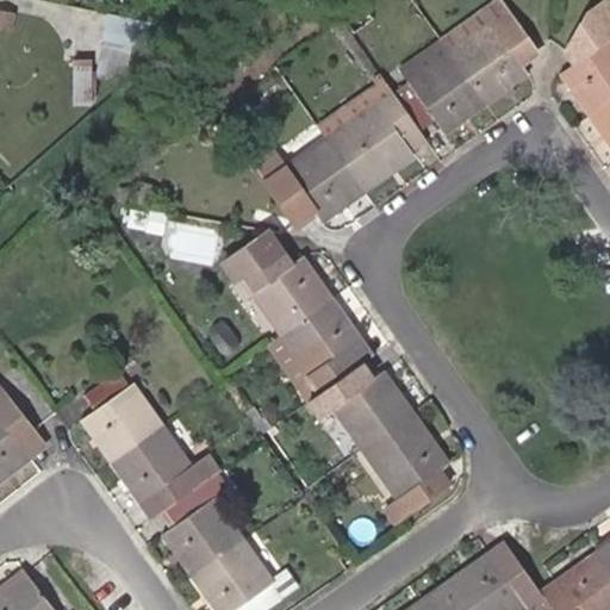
[(498,0),(495,0),(440,39),(485,104),(526,75),(521,67),(537,55),(498,0)]
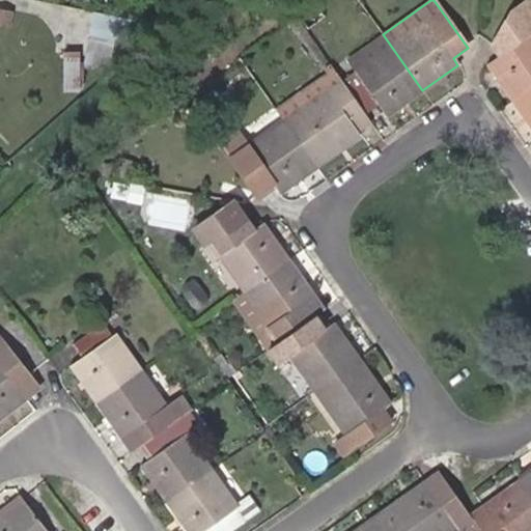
[(530,0),(527,0),(508,14),(501,36),(509,47),(486,63),(514,102),(530,88),(530,0)]
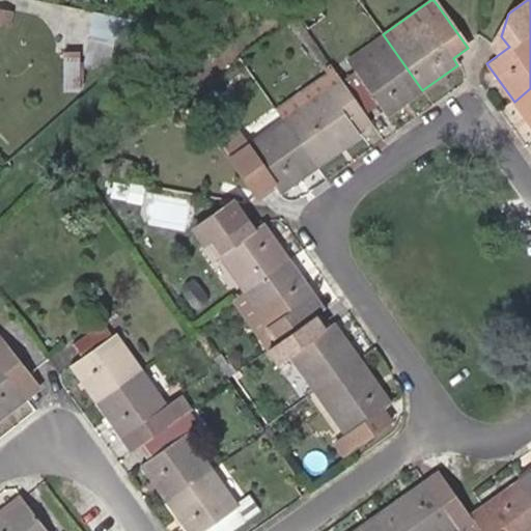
[(316,1),(298,15),(309,30),(328,17),(316,1)]
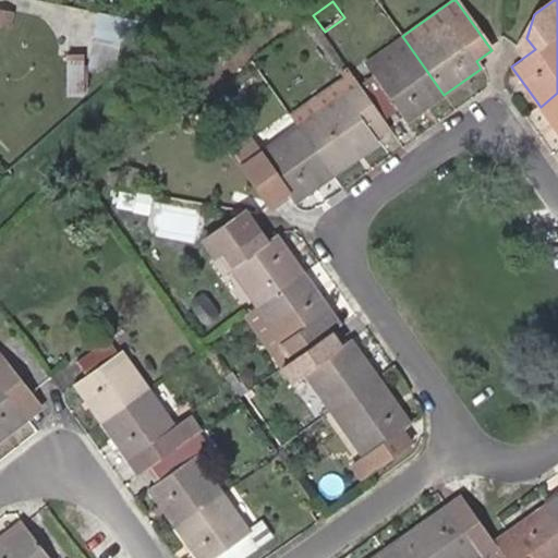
[(148,20),(125,14),(97,10),(88,55),(106,59),(111,33),(145,39),(148,20)]
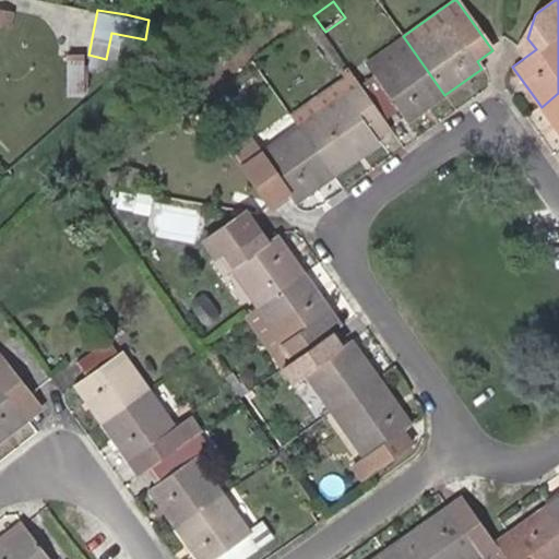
[(373,75),(359,86),(383,120),(397,110),(406,123),(426,109),(444,95),(403,36),(365,64),(373,75)]
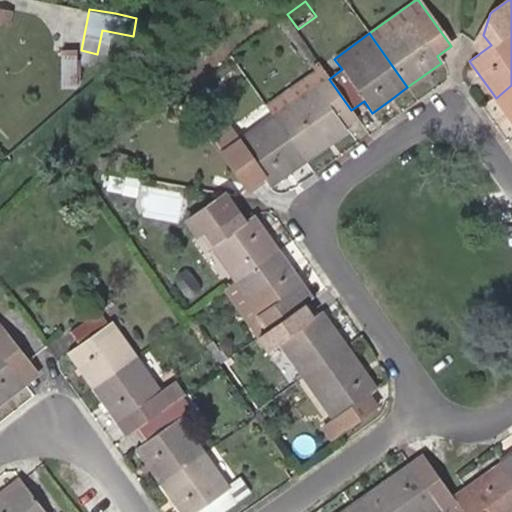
[(322,71),(317,64),(263,103),(271,115),(312,86),(308,81),(322,71)]
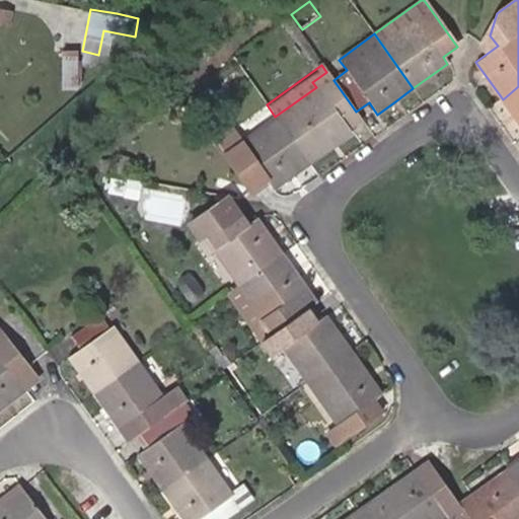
[(334,80),(326,72),(312,82),(316,87),(275,117),(309,164),(350,134),(348,131),(342,122),(356,112),(334,80)]
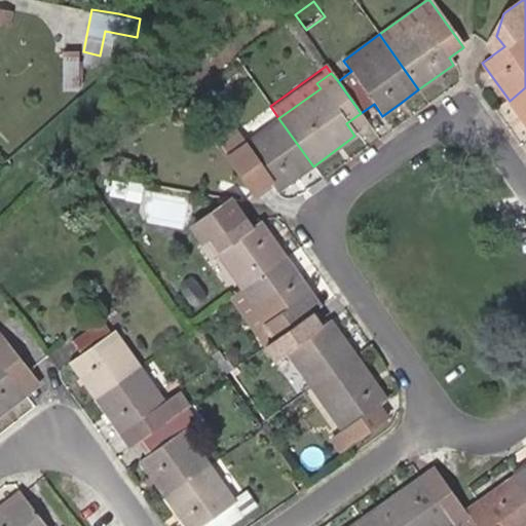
[(525,88),(510,101),(525,123),(525,88)]
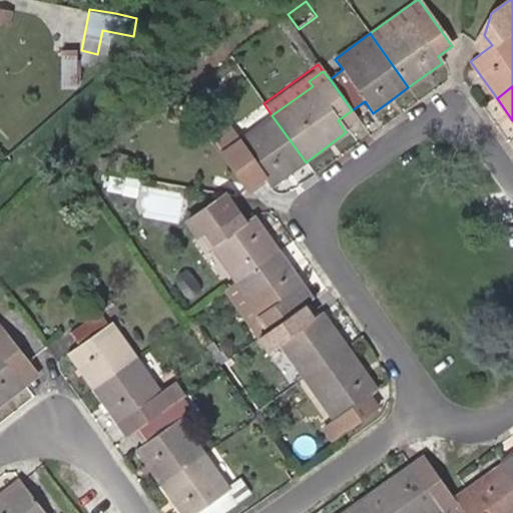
[(358,119),(352,110),(338,120),(344,129),(358,119)]
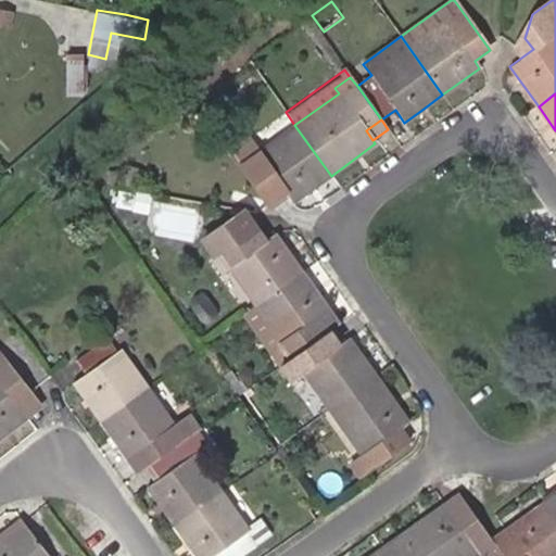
[(292,204),(331,176),(294,125),(261,151),(249,136),(231,148),(269,200),(282,190),(292,204)]
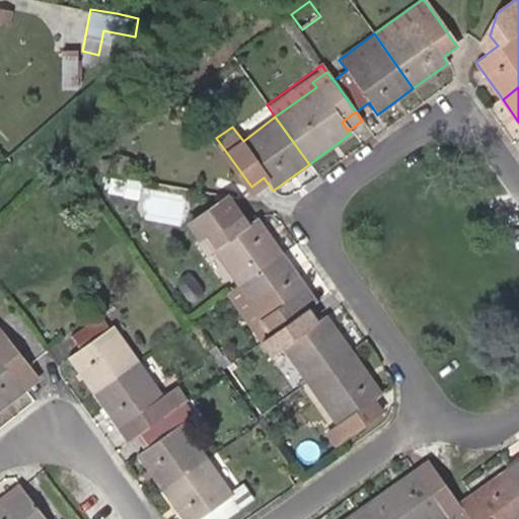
[(99,169),(115,172),(117,162),(101,159),(99,169)]
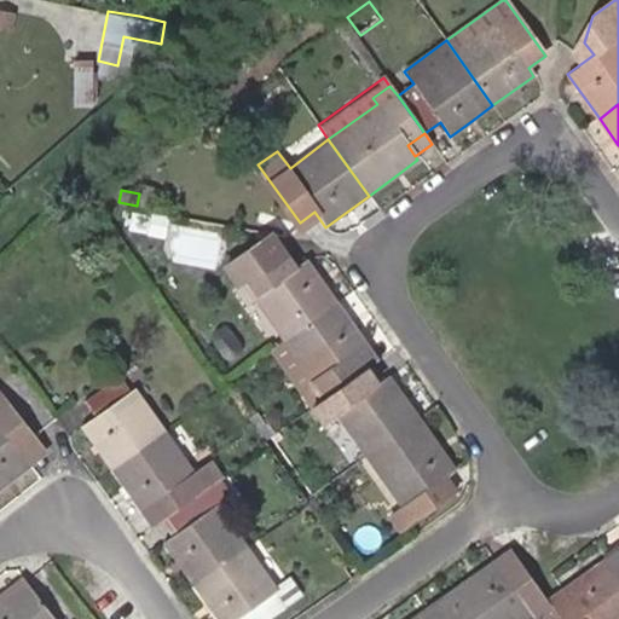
[(151,217),(133,213),(129,230),(146,233),(151,217)]
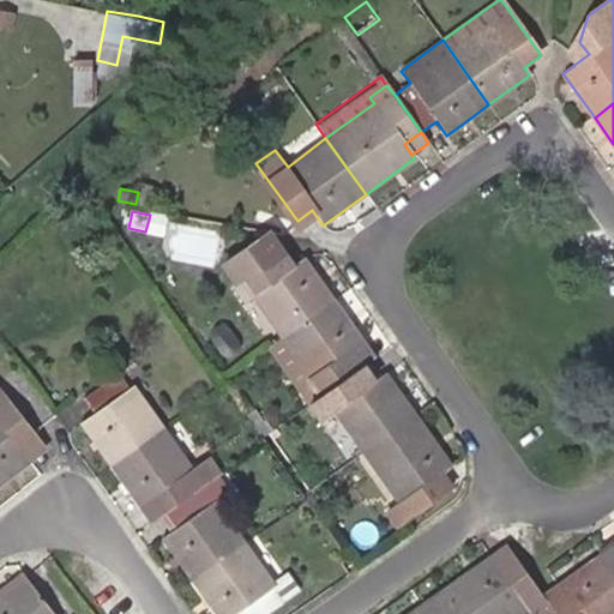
[(180,223),(168,221),(164,240),(176,242),(180,223)]
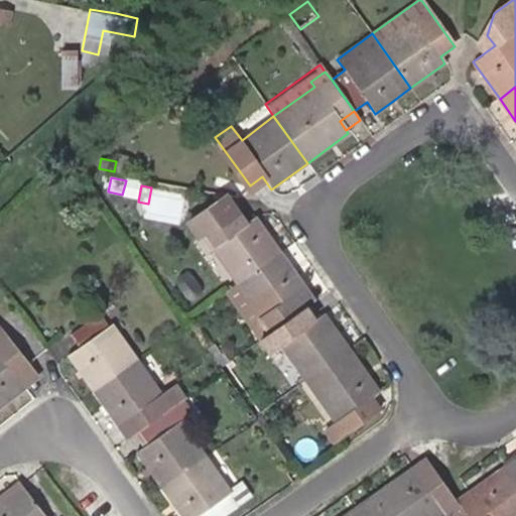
[(228,198),(225,198),(184,227),(196,243),(206,237),(203,233),(235,209),(228,198)]
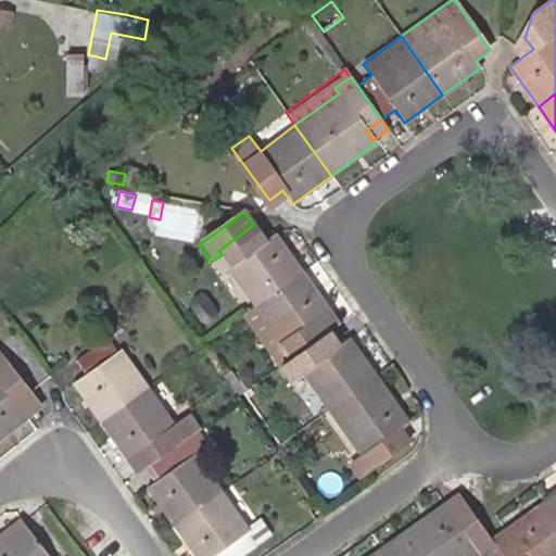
[(229,266),(255,305),(302,273),(274,234),(266,239),(255,223),(253,225),(218,251),(222,255),(226,251),(234,263),(229,266)]
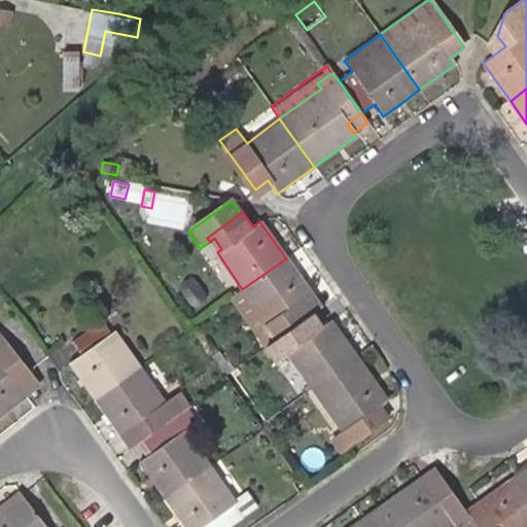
[(271,343),(310,315),(301,302),(312,293),(286,258),(242,289),(231,297),(266,347),(271,343)]
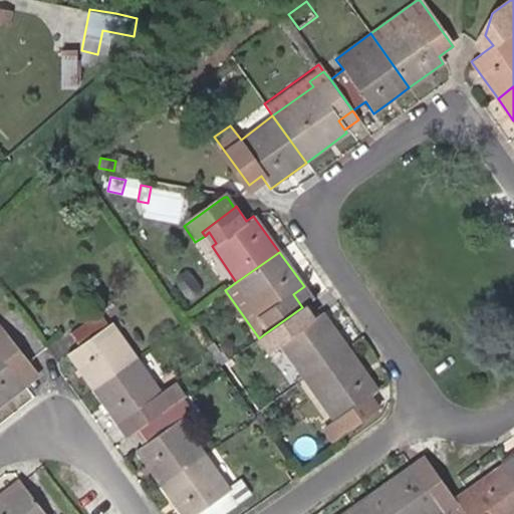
[(313,300),(304,286),(293,294),(302,307),(313,300)]
